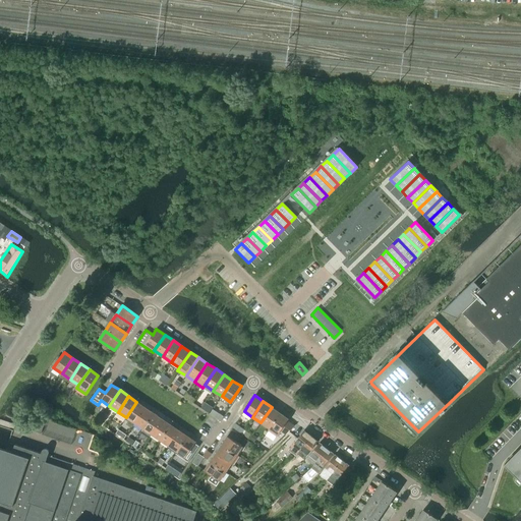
[(133,424),(134,423),(146,407),(136,402),(126,417),(125,419),(133,424)]
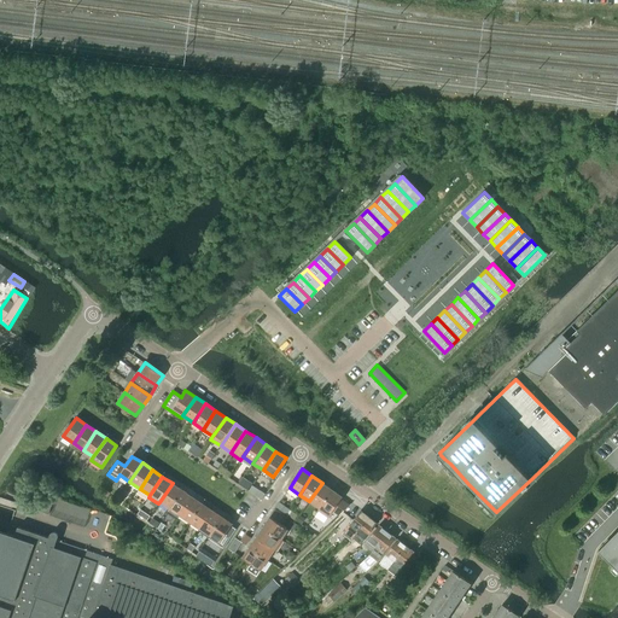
[(159,502),(170,508),(182,490),(173,483),(159,502)]
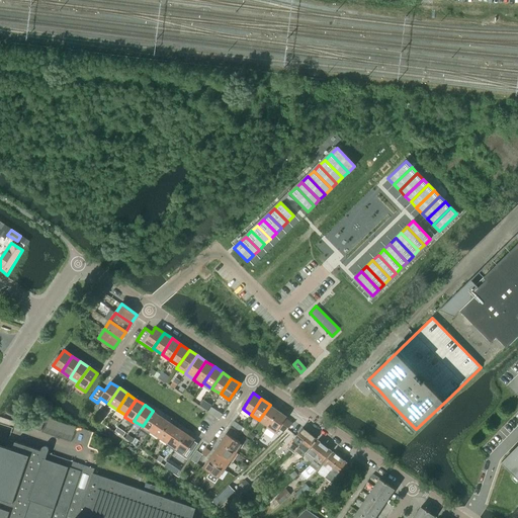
[(259,420),(268,426),(278,410),(270,405),(259,420)]
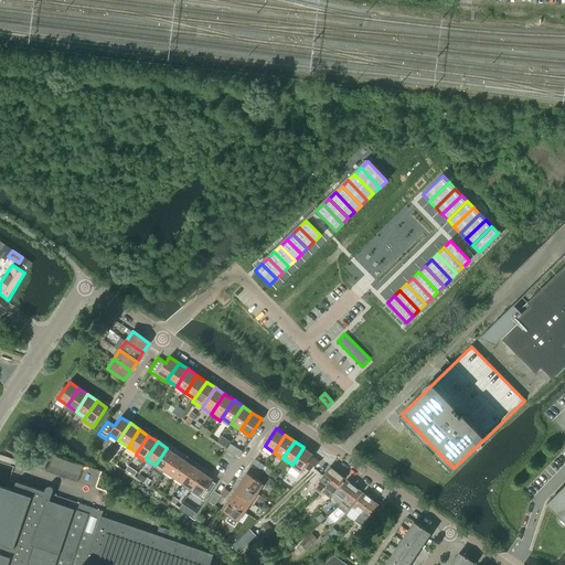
[(304,447),(292,465),(290,467),(300,472),(305,467),(310,470),(319,461),(311,457),(312,454),(304,447)]
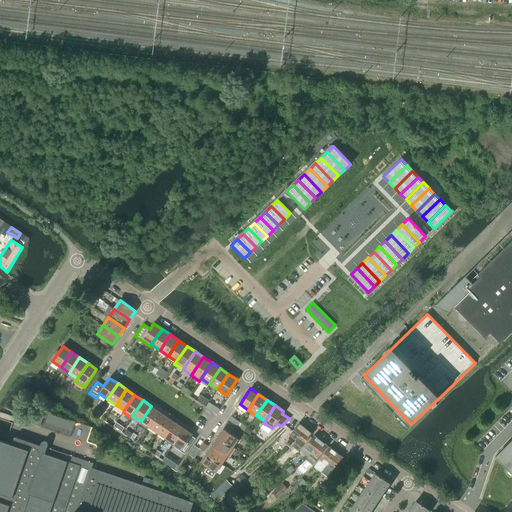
[(148,428),(149,427),(159,411),(151,406),(141,421),(139,423),(148,428)]
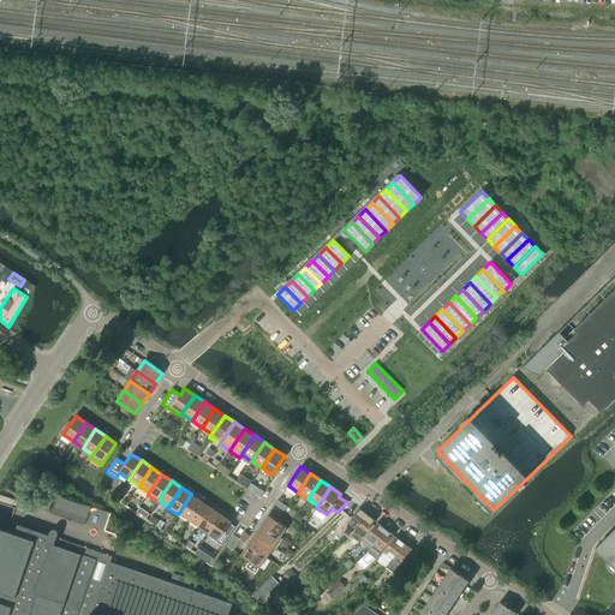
[(179,513),(189,520),(202,501),(191,494),(179,513)]
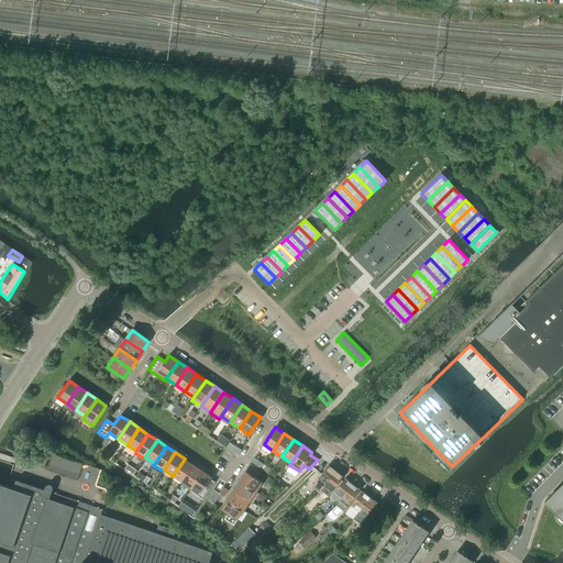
[(173,476),(181,482),(194,465),(185,459),(173,476)]
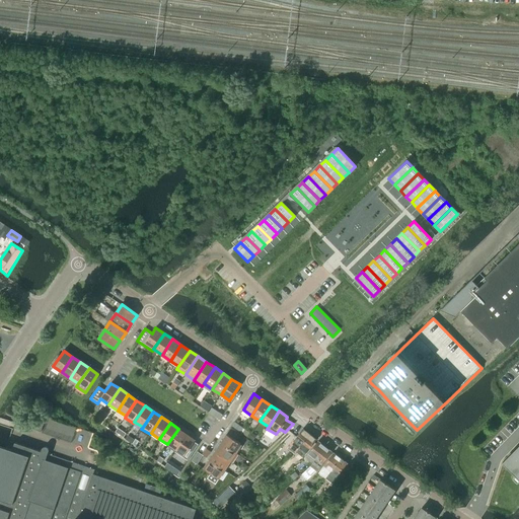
[(230,428),(226,434),(237,441),(241,435),(230,428)]
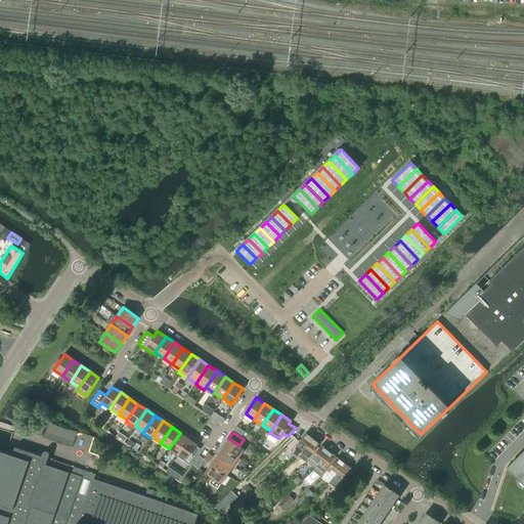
[(169,448),(178,454),(188,438),(180,433),(169,448)]
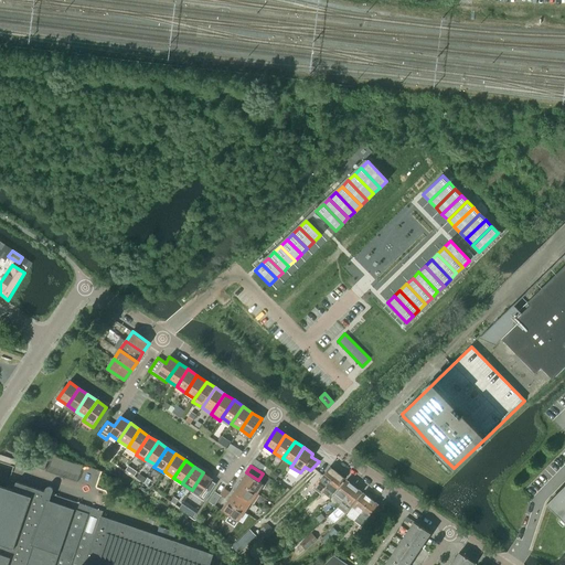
[(321,493),(322,492),(338,472),(330,467),(313,488),(321,493)]
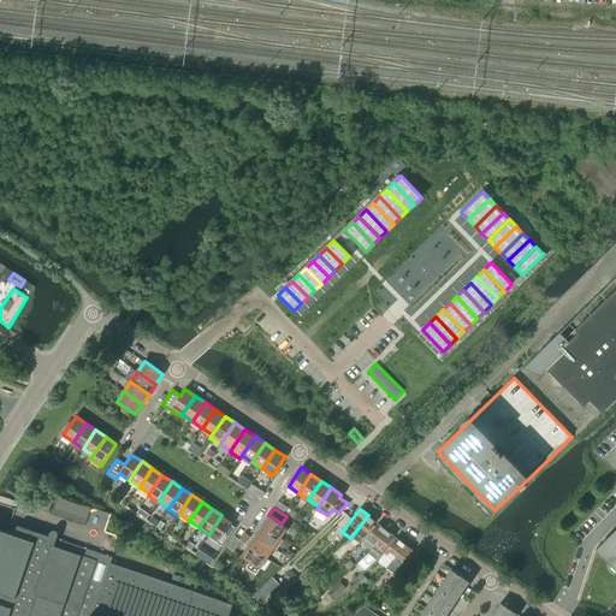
[(221,515),(209,534),(219,542),(232,522),(221,515)]
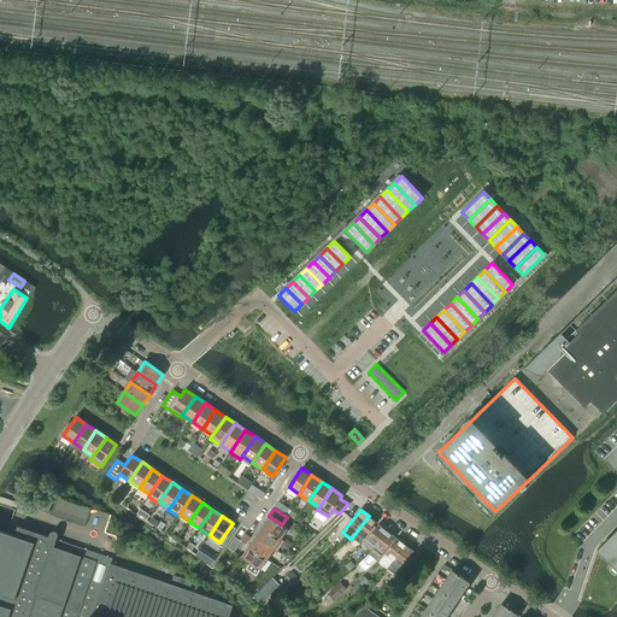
[(269,516),(262,527),(281,539),(288,529),(282,524),(269,516)]
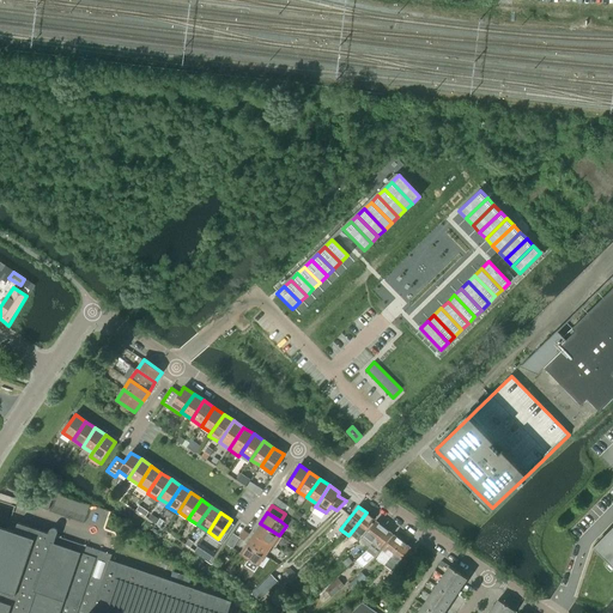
[(366,513),(350,534),(358,540),(375,520),(366,513)]
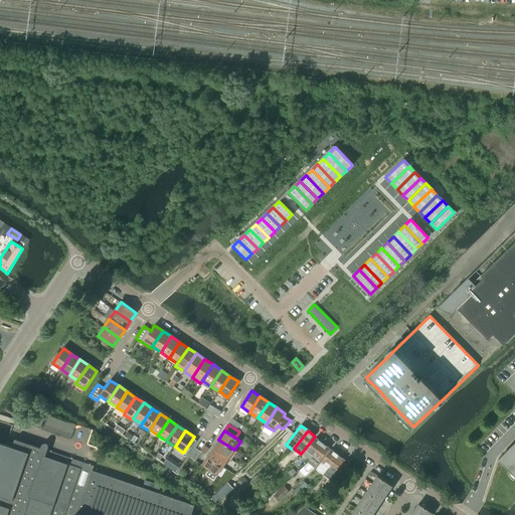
[(304,454),(311,459),(323,443),(316,438),(304,454)]
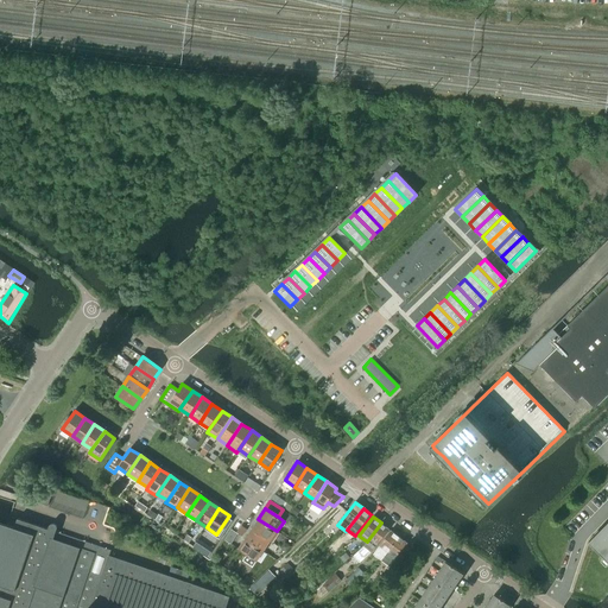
[(226,607),(229,597),(109,556),(111,551),(56,532),(57,529),(57,527),(57,526),(56,525),(55,524),(52,524),(51,524),(50,525),(49,526),(49,529),(18,519),(14,527),(0,523),(0,607),(226,607)]
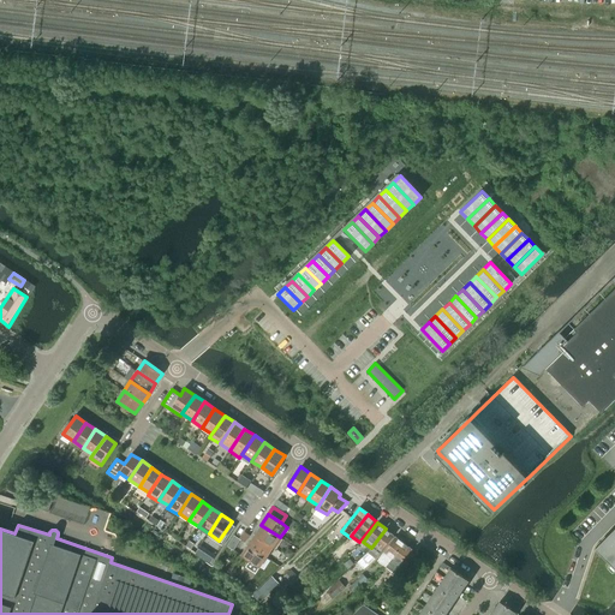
[(261,525),(255,535),(273,548),(276,549),(282,539),(280,537),(261,525)]
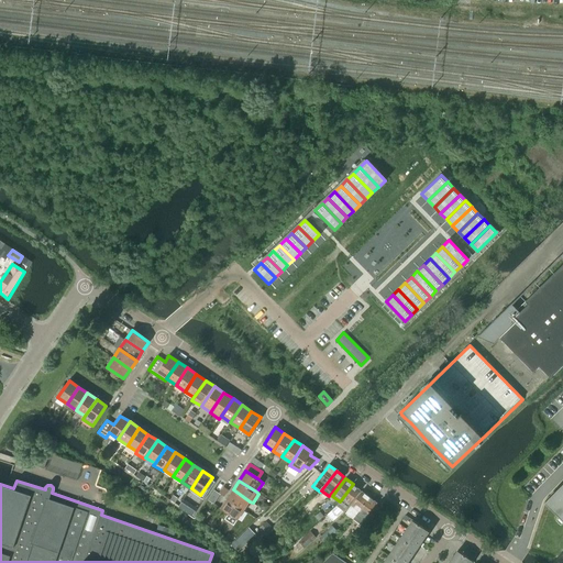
[(562,482),(551,494),(545,499),(548,501),(551,506),(562,517),(562,482)]
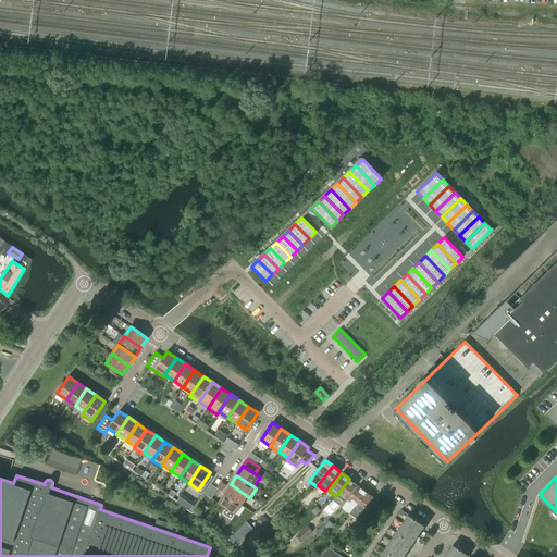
[(336,496),(333,500),(341,506),(346,498),(357,484),(349,479),(336,496)]
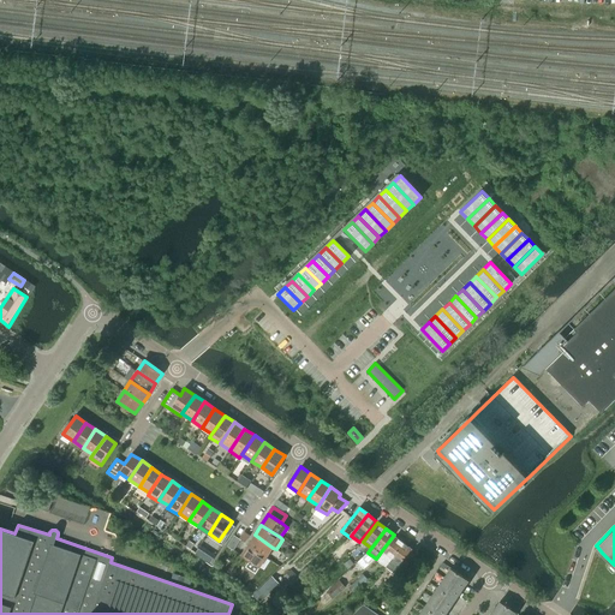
[(244,531),(239,538),(242,539),(244,542),(249,535),(244,531)]
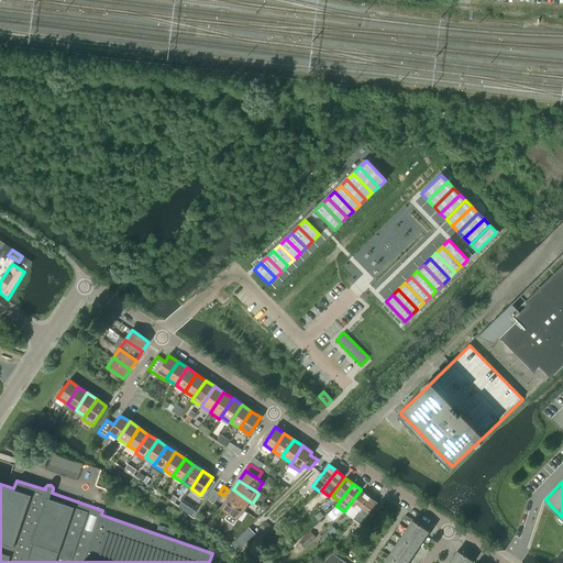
[(233,489),(228,498),(244,510),(250,501),(233,489)]
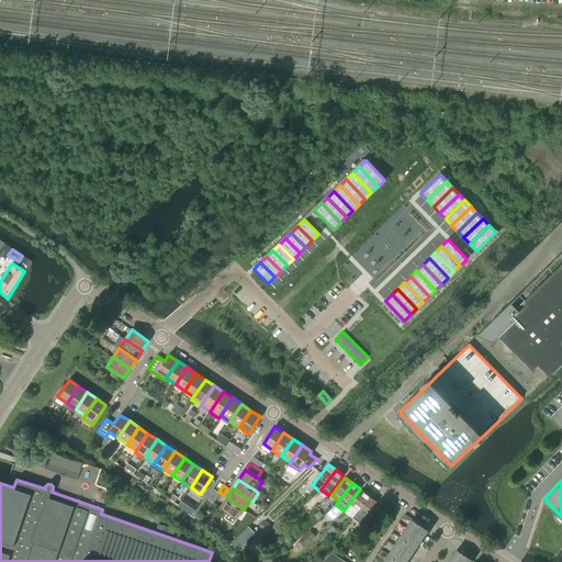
[(214,490),(208,498),(214,503),(221,493),(218,492),(214,490)]
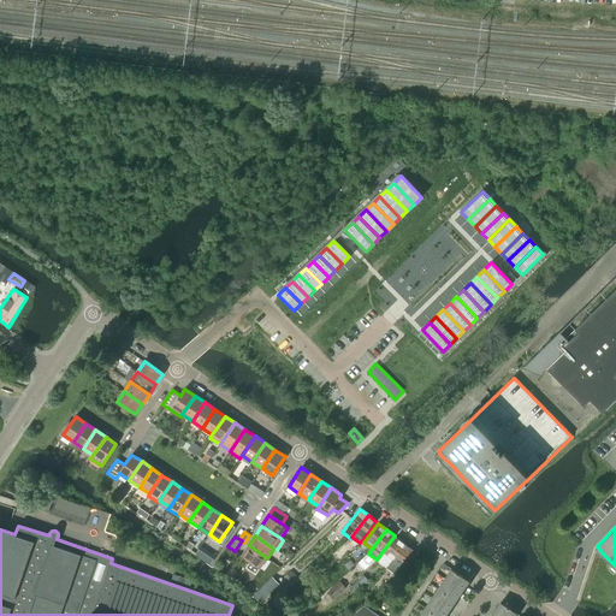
[(378,561),(386,567),(404,544),(396,538),(385,552),(378,561)]
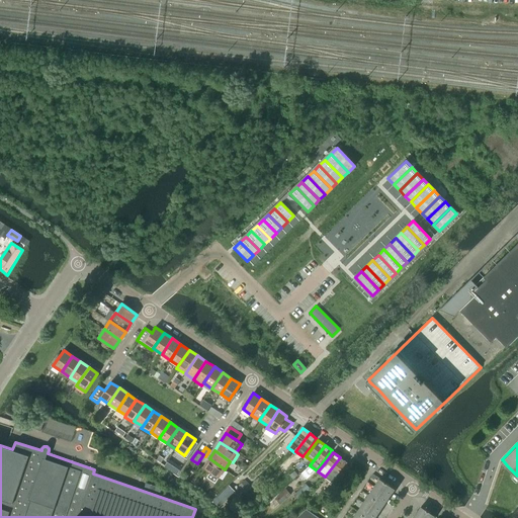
[(340,457),(325,477),(332,483),(347,462),(340,457)]
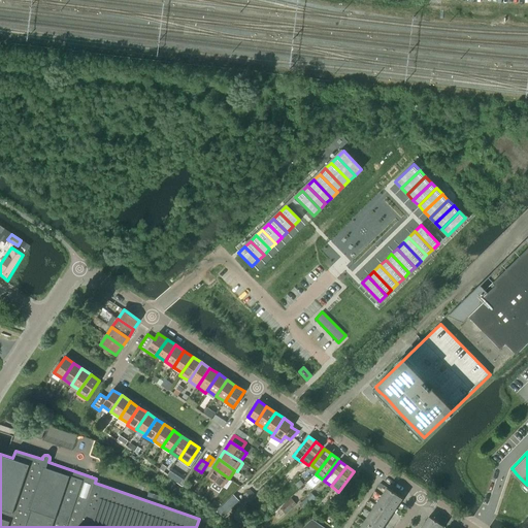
[(229,479),(213,467),(207,476),(215,482),(210,487),(220,493),(229,479)]
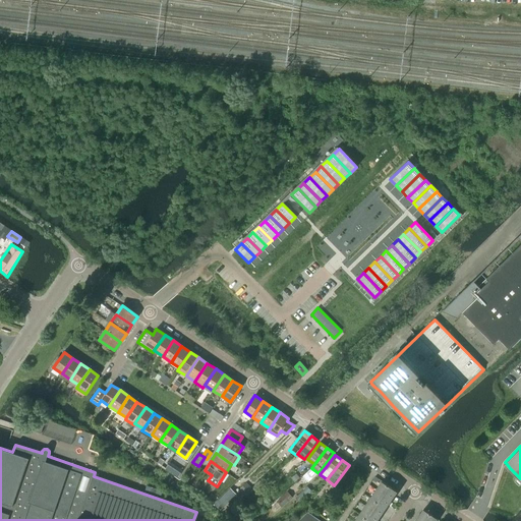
[(170,462),(166,467),(179,476),(183,470),(170,462)]
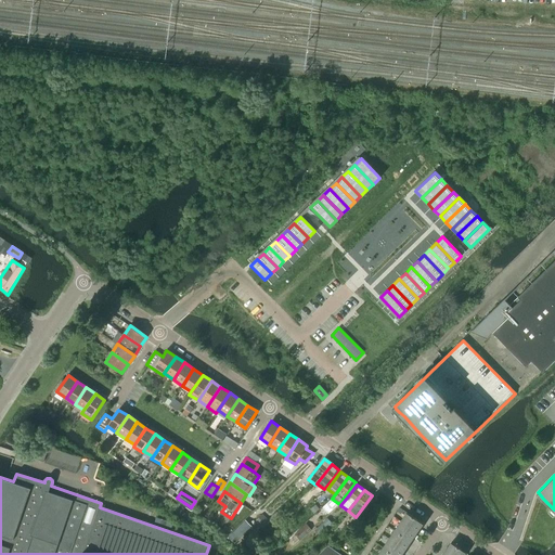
[(407,513),(401,521),(417,532),(423,524),(407,513)]
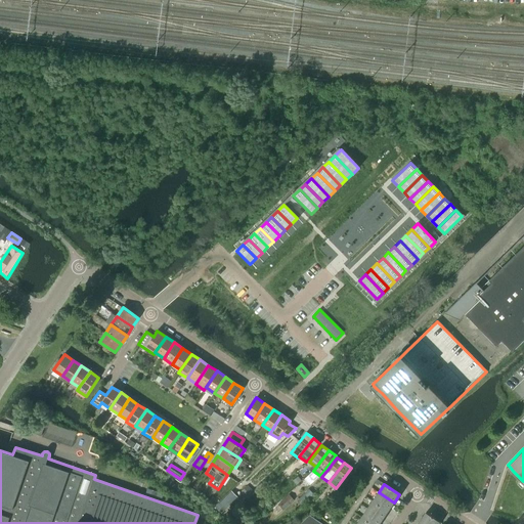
[(379,492),(373,500),(388,511),(394,503),(379,492)]
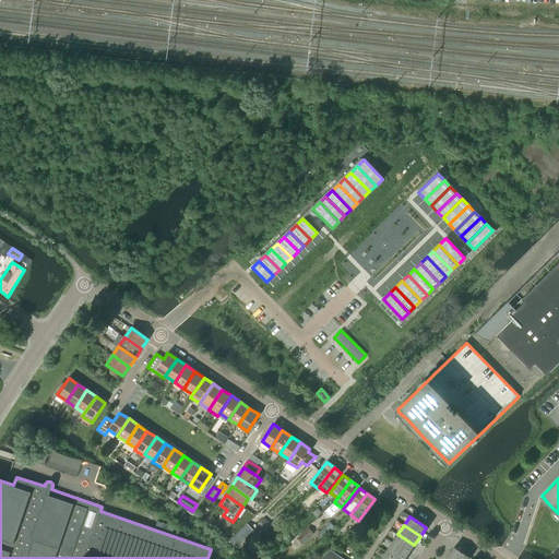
[(235,542),(244,550),(256,539),(248,531),(235,542)]
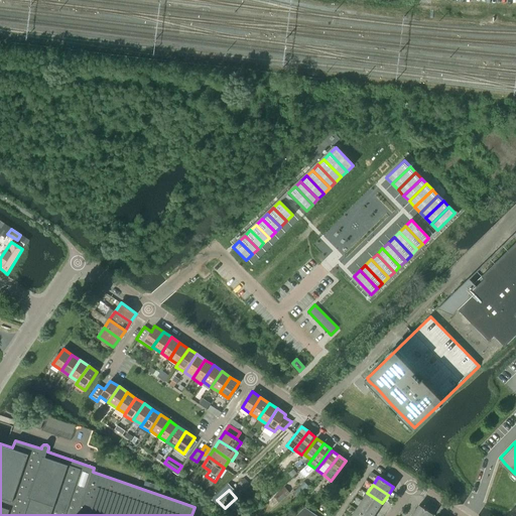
[(367,493),(362,501),(377,511),(382,503),(367,493)]
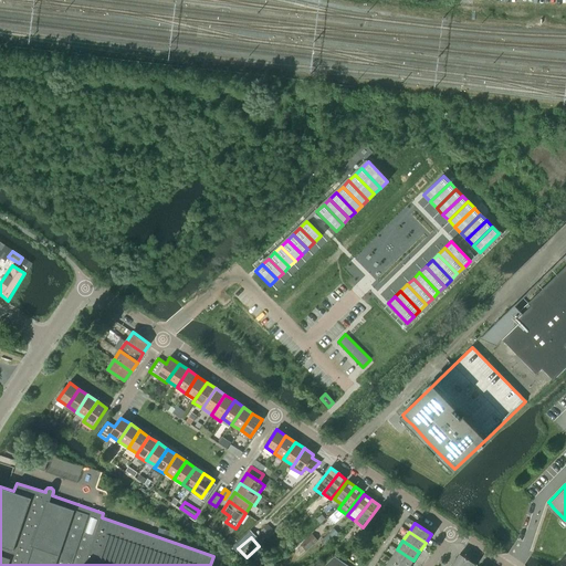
[(397,549),(390,558),(401,565),(409,565),(413,561),(397,549)]
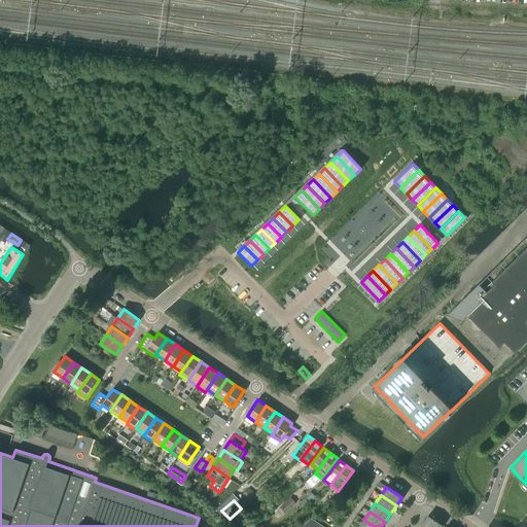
[(424,520),(422,523),(427,526),(440,526),(443,524),(428,515),(425,520),(424,520)]
